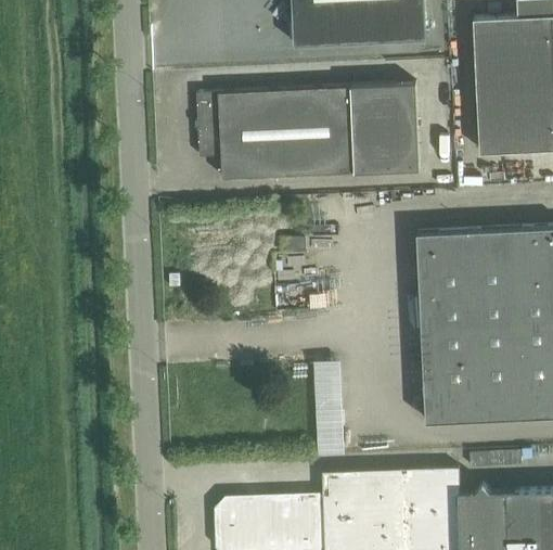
[(314,46),(424,40),(422,0),(290,0),(293,47),(314,46)]
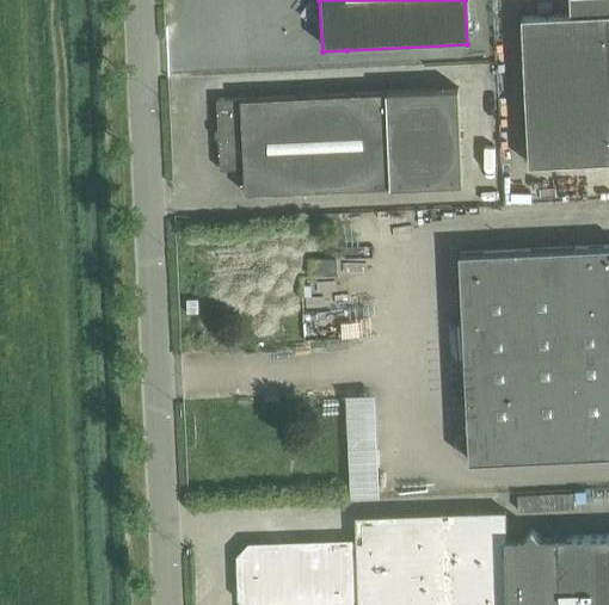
[(608,0),(568,0),(570,20),(521,22),(528,170),(608,165),(608,0)]
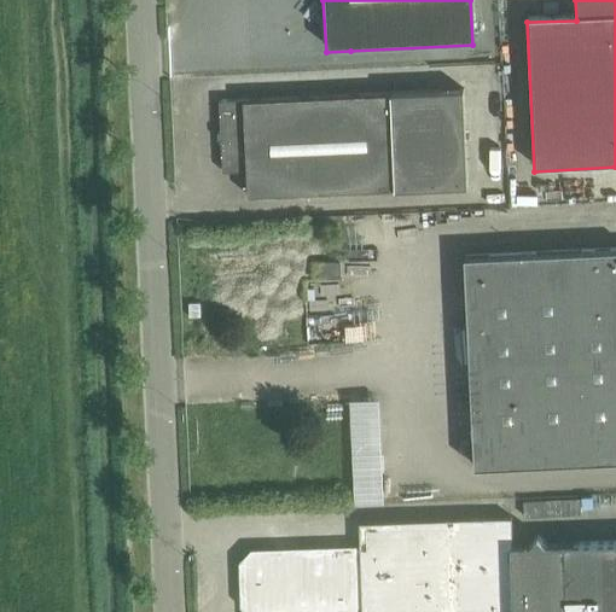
[(271,200),(393,193),(465,191),(462,95),(389,97),(218,105),(221,178),(245,176),(247,200),(271,200)]
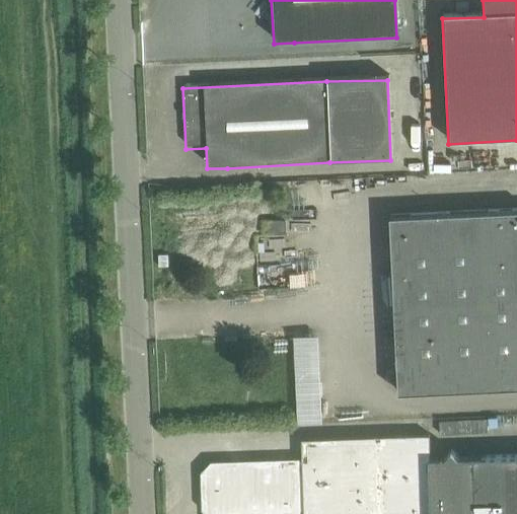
[(516,212),(387,220),(396,376),(397,396),(516,389),(516,212)]
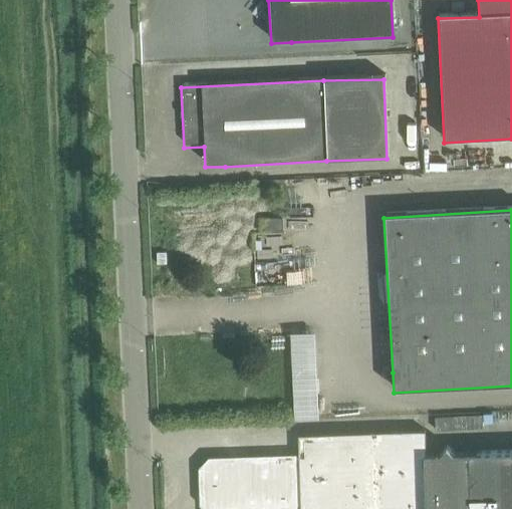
[(253,464),(248,460),(226,460),(222,465),(207,465),(202,471),(202,480),(198,485),(198,495),(203,500),(203,508),(511,508),(511,454),(482,456),(454,457),(446,450),(439,457),(425,458),(424,434),(297,438),(298,457),(293,463),(253,464)]
